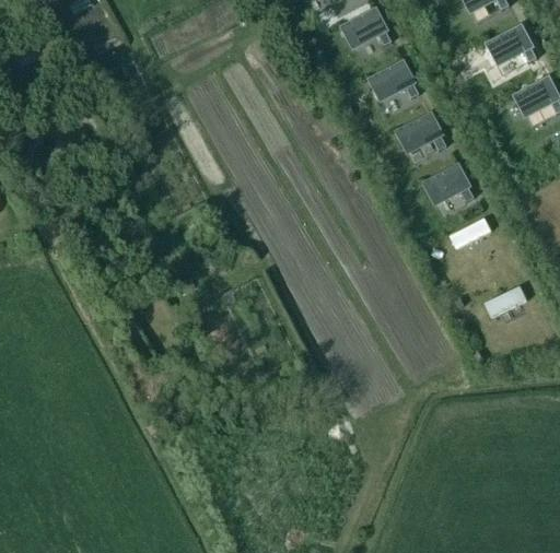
[(461,0),(468,14),(493,0),(497,0),(500,8),(508,4),(505,0),(461,0)]
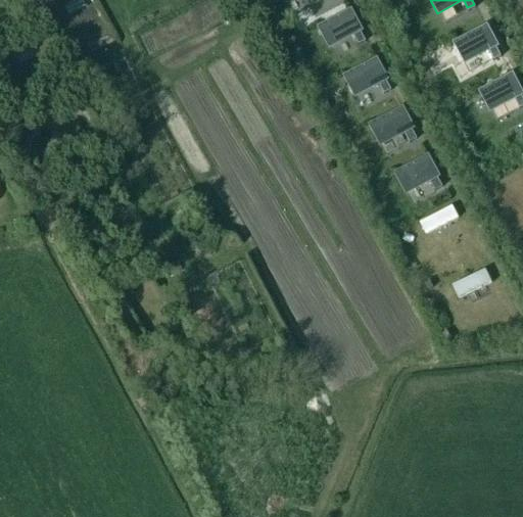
[(361,29),(364,27),(351,4),(316,24),(328,46),(353,33),(359,41),(365,37),(361,29)]
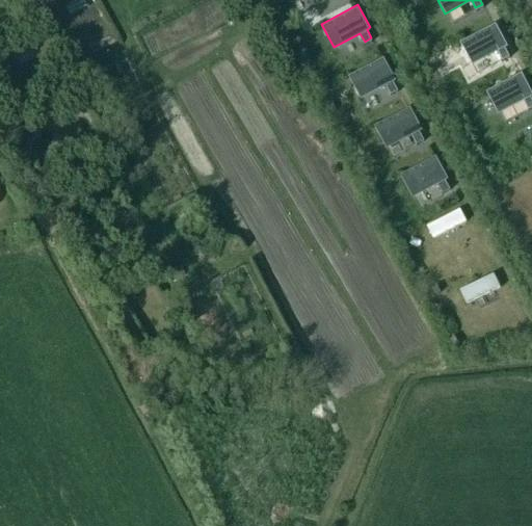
[(504,45),(507,44),(495,20),(458,40),(471,62),(497,49),(501,57),(508,53),(504,45)]
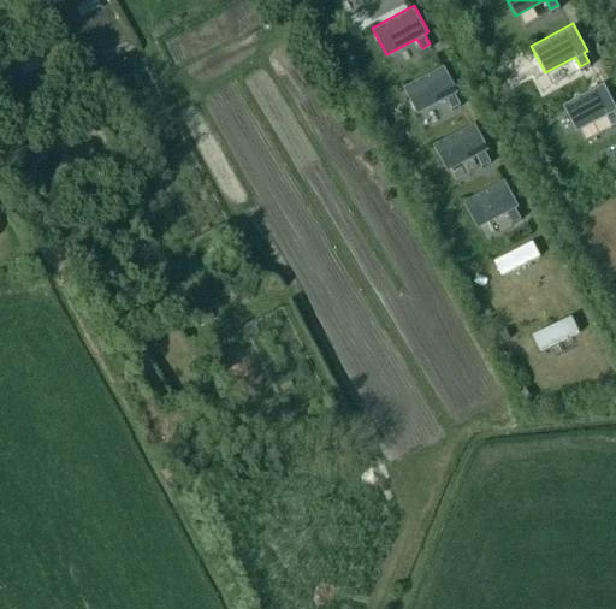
[(455,92),(458,90),(444,63),(402,86),(416,112),(446,96),(451,106),(460,101),(455,92)]
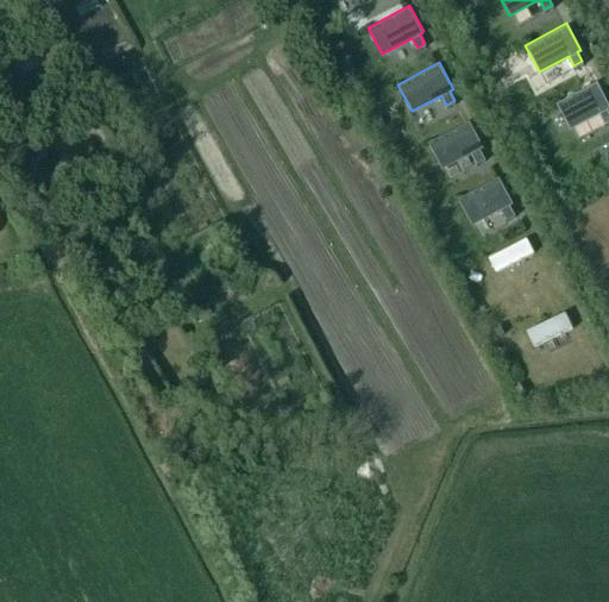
[(608,110),(608,108),(608,107),(608,100),(598,80),(557,102),(571,129),(601,113),(606,123),(608,119),(608,110)]
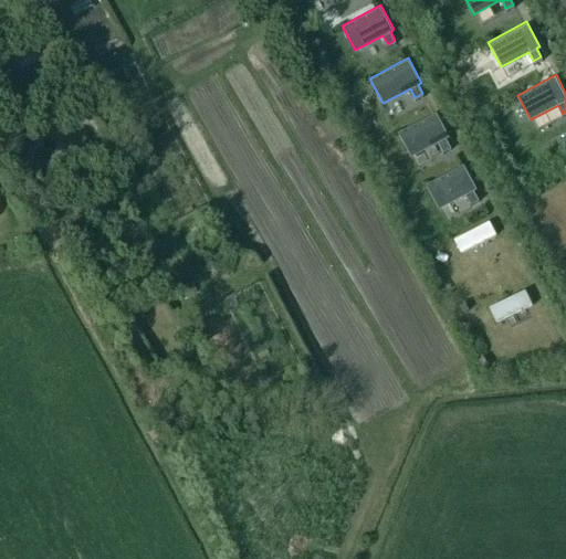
[(447,137),(450,135),(437,111),(398,132),(411,156),(439,141),(443,150),(451,146),(447,137)]
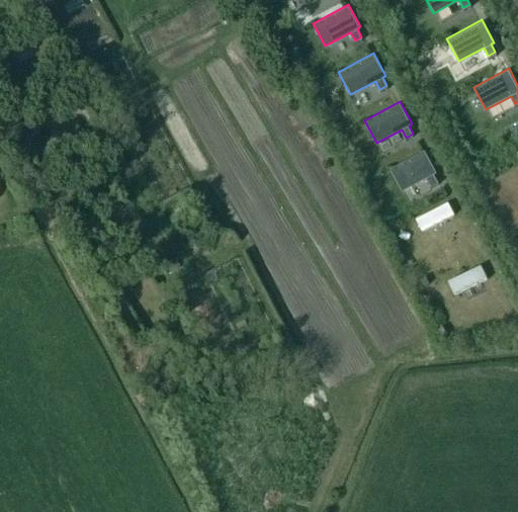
[(434,173),(437,171),(425,149),(390,167),(402,190),(427,176),(431,184),(438,181),(434,173)]
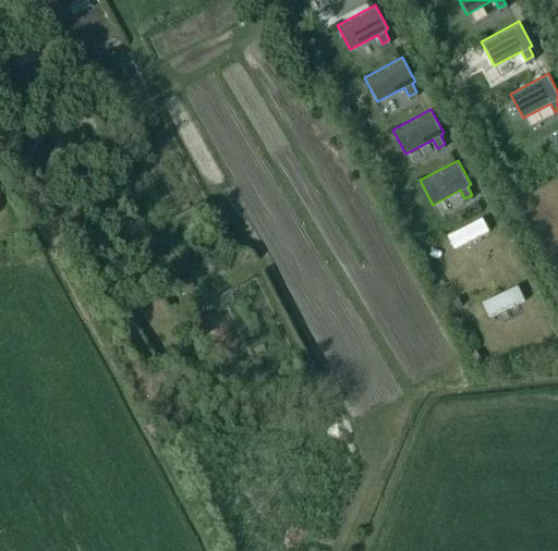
[(453,246),(489,228),(482,216),(447,233),(453,246)]
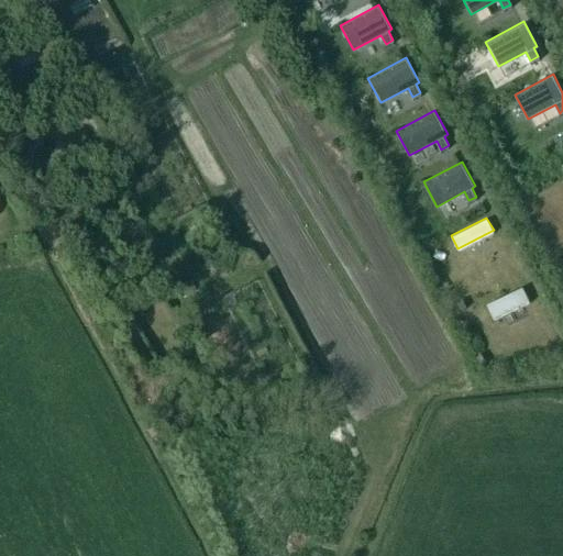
[(426,265),(430,274),(435,270),(431,263),(426,265)]
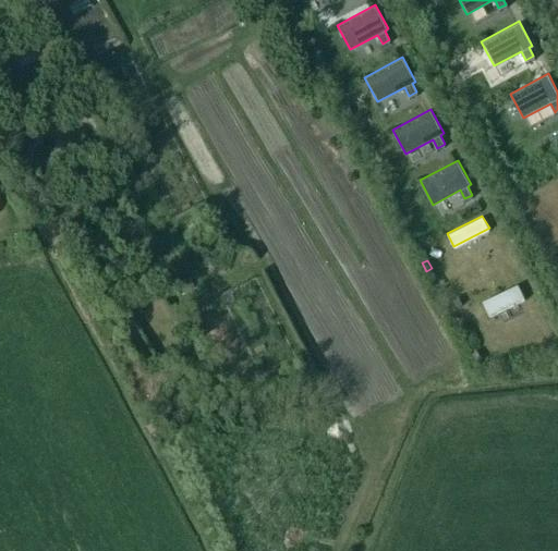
[(488,314),(524,296),(518,283),(482,301),(488,314)]
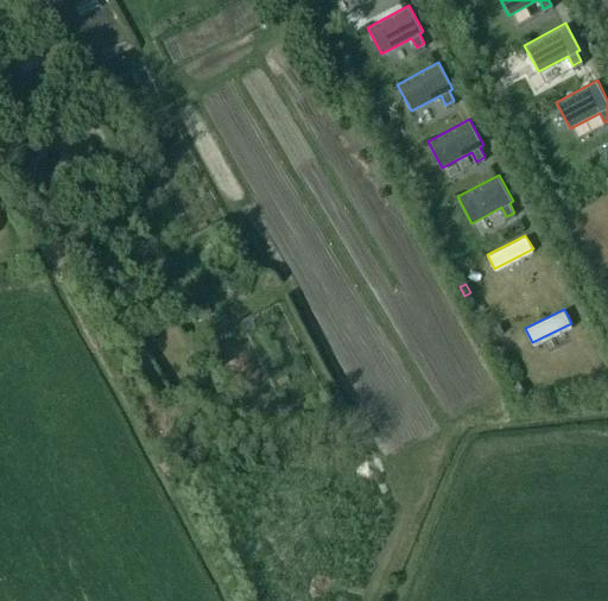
[(493,323),(498,333),(502,329),(498,321),(493,323)]
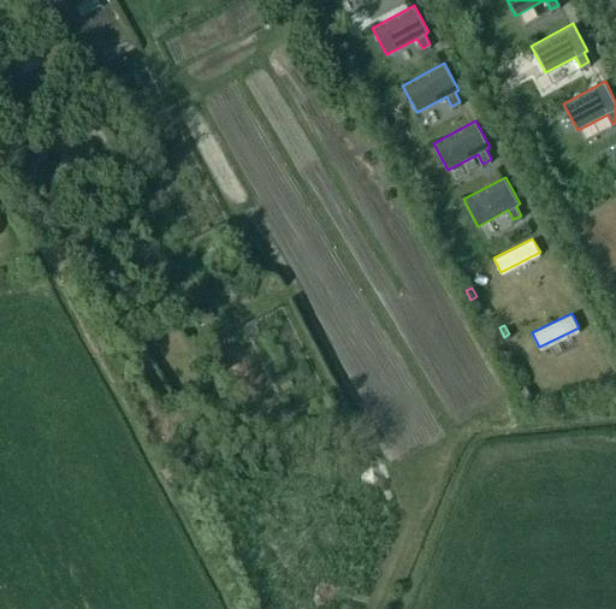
[(521,388),(526,397),(531,394),(526,385),(521,388)]
